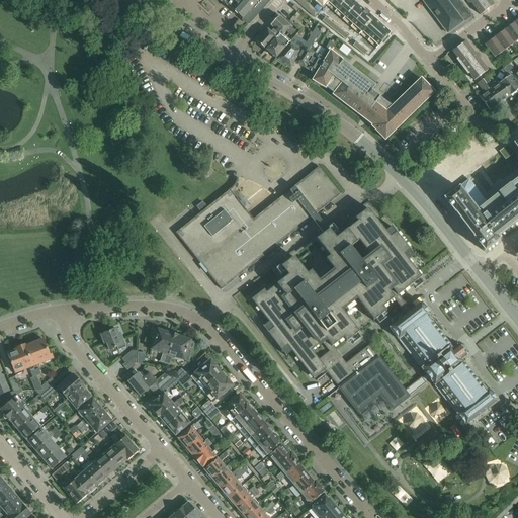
[(220,0),(224,3),(224,4),(229,9),(230,8),(242,19),(242,20),(248,25),(270,0),(220,0)]
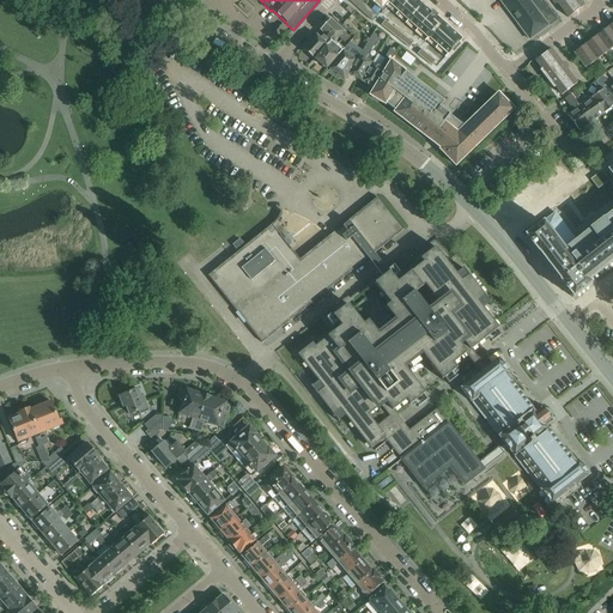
[(359,0),(350,0),(350,1),(371,22),(377,16),(371,11),(359,0)]
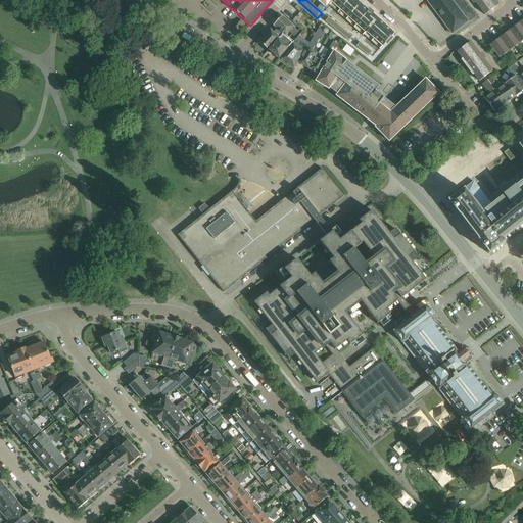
[(332,0),(332,1),(341,8),(349,16),(361,3),(357,0),(332,0)]
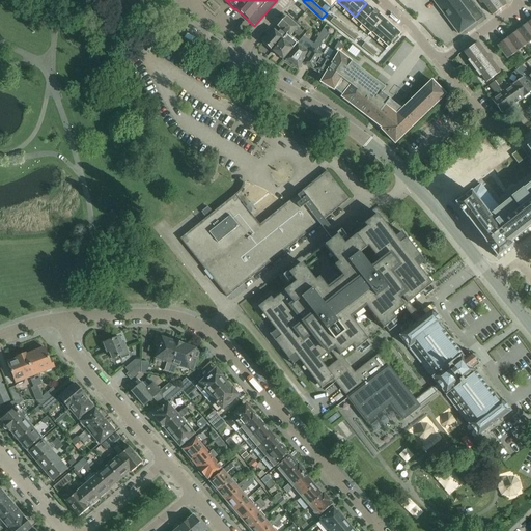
[(481,17),(468,0),(432,0),(458,34),(481,17)]
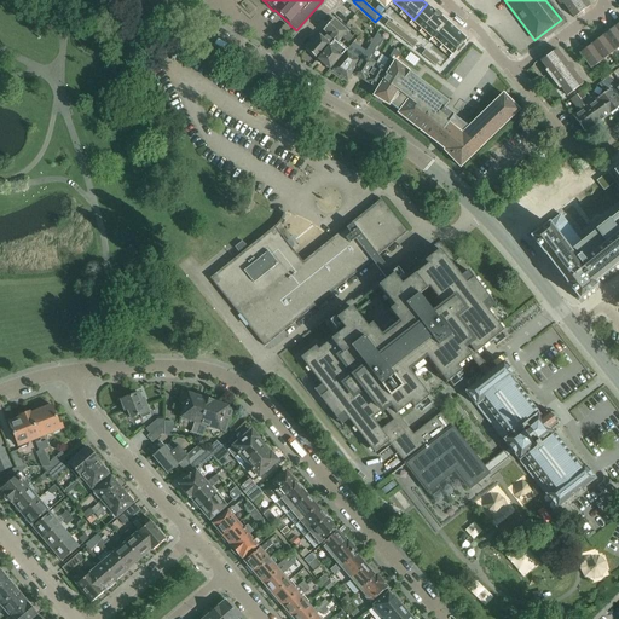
[(567,0),(563,4),(574,18),(590,6),(584,0),(567,0)]
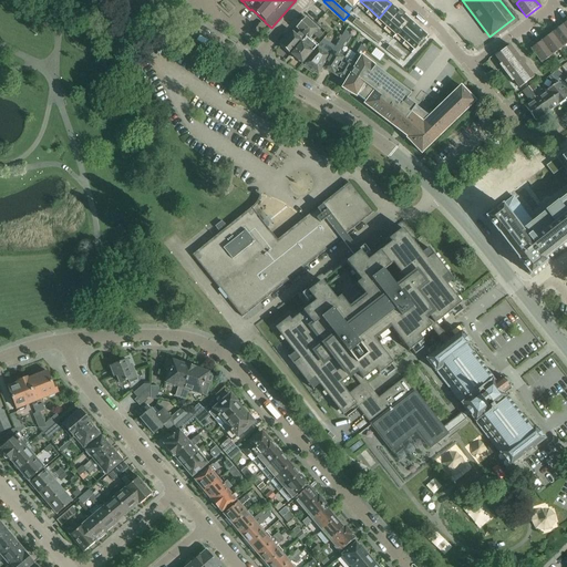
[(391,3),(379,18),(388,26),(395,33),(397,32),(410,19),(401,11),(400,12),(391,3)]
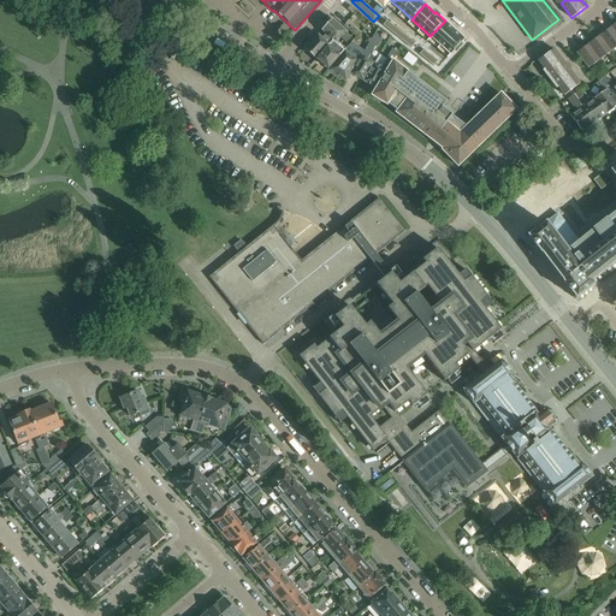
[(331,19),(325,27),(339,40),(341,37),(347,43),(351,37),(345,33),(345,31),(341,28),(331,19)]
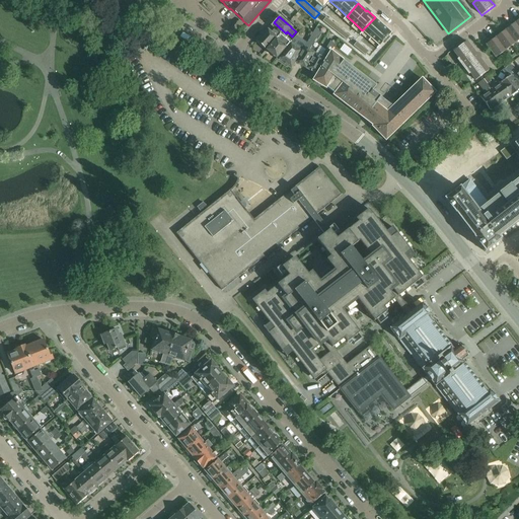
[(375,17),(363,29),(371,38),(380,46),(391,32),(383,24),(375,17)]
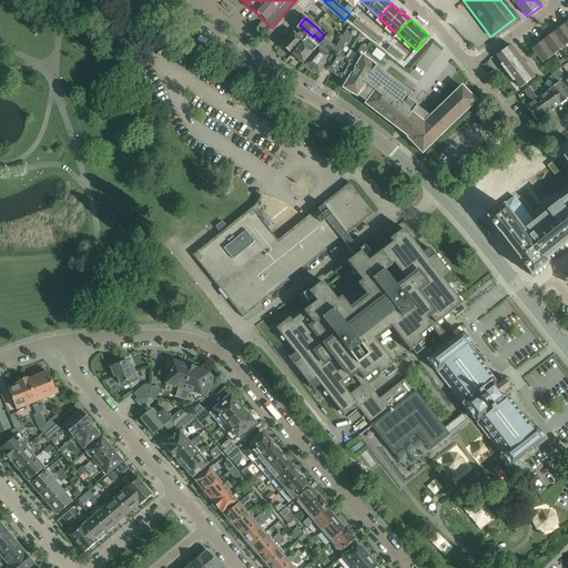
[(313,37),(300,24),(293,31),(304,41),(306,38),(308,40),(313,37)]
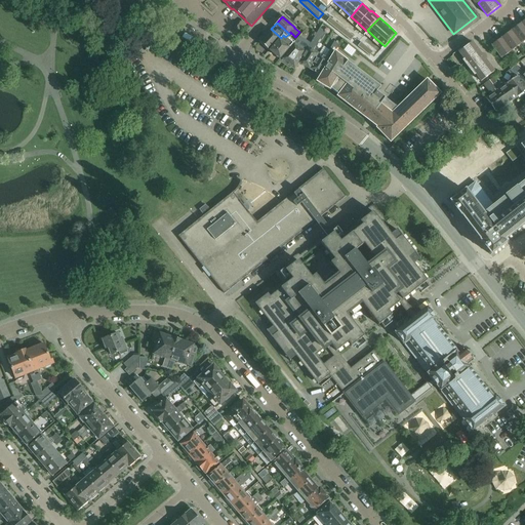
[(524,29),(521,23),(511,31),(521,44),(524,40),(524,29)]
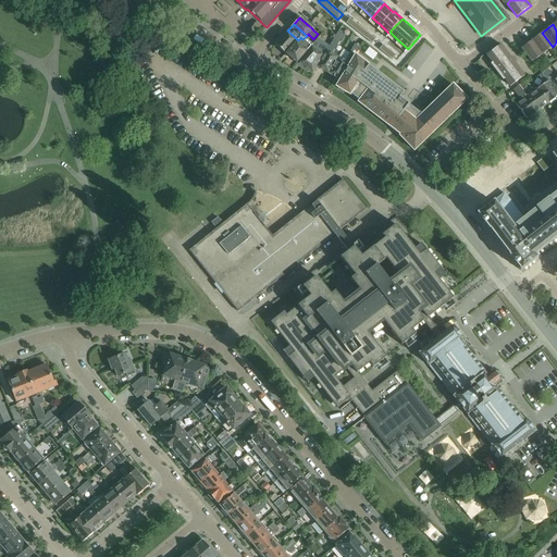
[(298,40),(287,31),(282,38),(292,47),(298,40)]
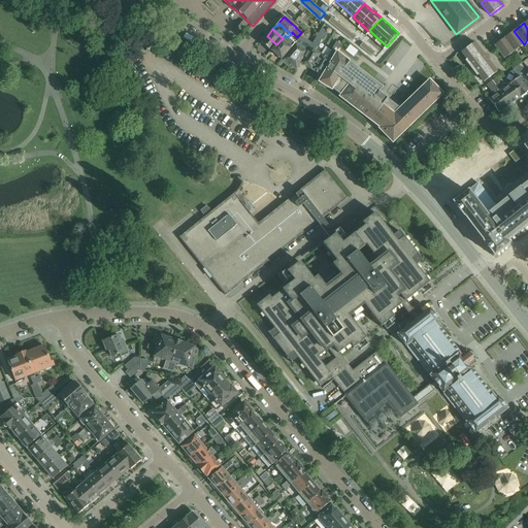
[(321,30),(307,53),(300,64),(311,70),(321,55),(315,51),(321,40),(323,41),(327,35),(321,30)]
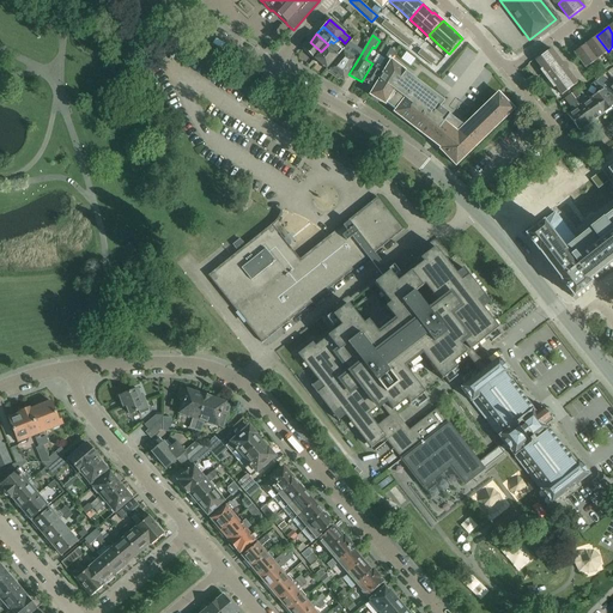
[(596,36),(584,44),(596,60),(608,52),(596,36)]
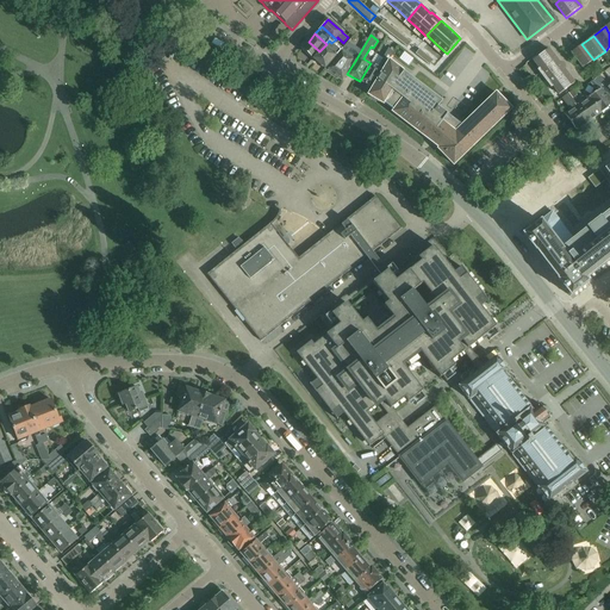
[(346,45),(341,51),(325,69),(343,81),(347,74),(355,61),(346,55),(349,50),(349,49),(356,39),(353,37),(350,39),(346,45)]
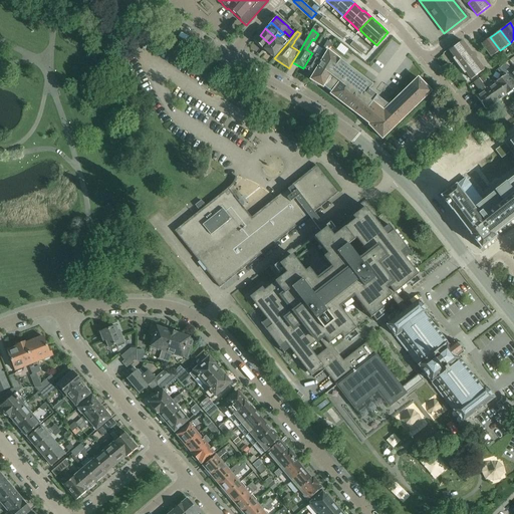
[(275,37),(269,43),(264,50),(274,58),(287,43),(279,36),(277,34),(275,37)]
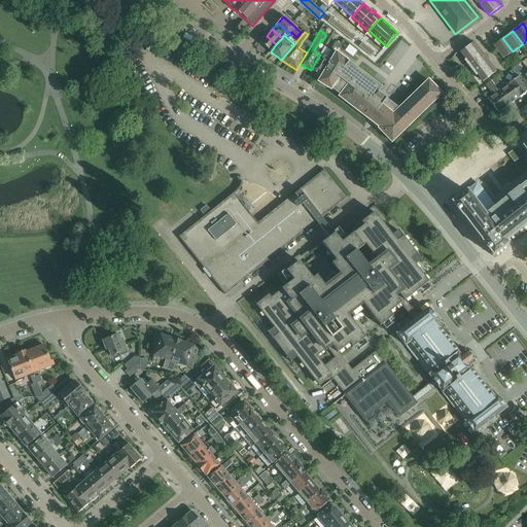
[(276,44),(267,36),(260,42),(259,42),(270,51),(271,51),(276,44)]
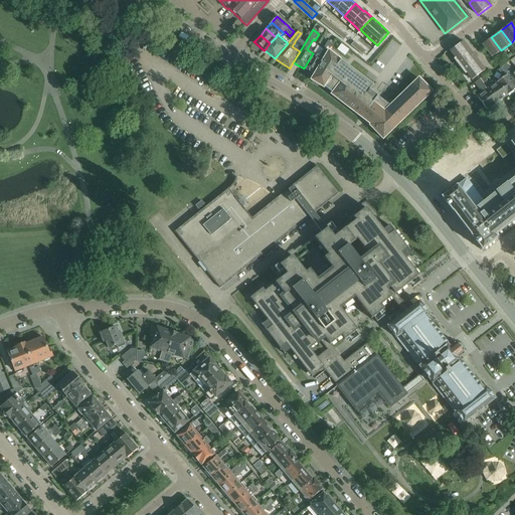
[(501,50),(491,37),(482,44),(492,57),(501,50)]
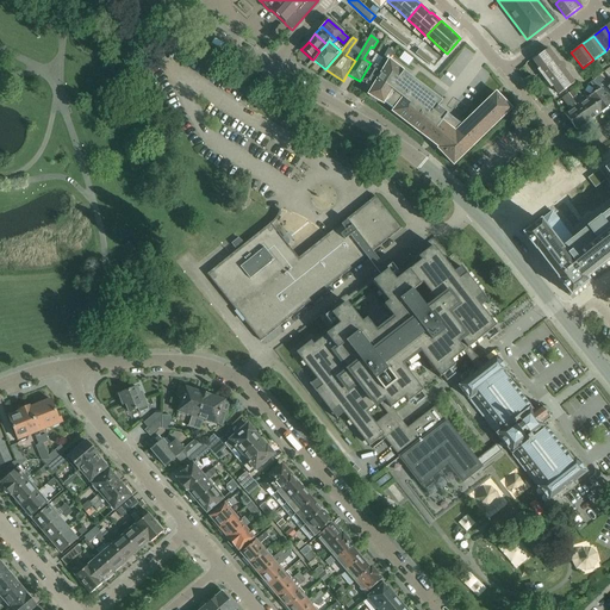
[(371,63),(360,81),(372,88),(386,64),(392,54),(393,53),(388,48),(377,67),(371,63)]
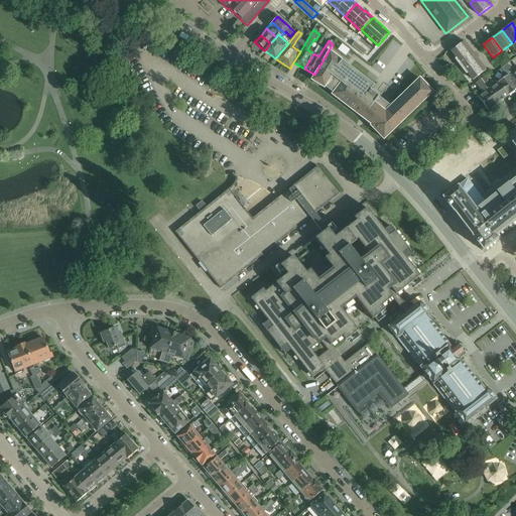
[(473,53),(464,41),(450,51),(456,58),(455,59),(459,65),(473,53)]
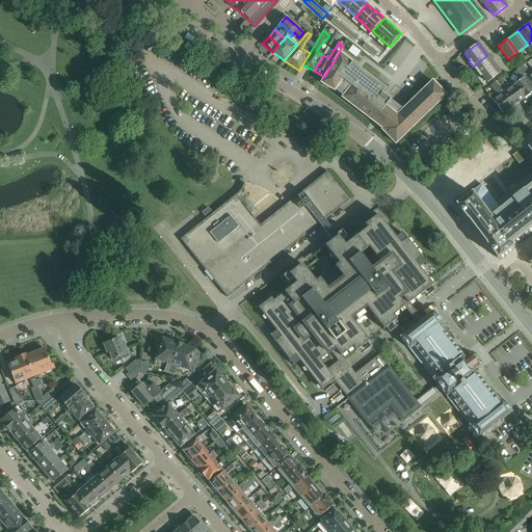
[(339,53),(321,83),(334,90),(335,89),(343,97),(342,98),(382,129),(381,130),(395,143),(446,95),(434,83),(432,81),(403,109),(381,94),(386,88),(351,62),(339,53)]
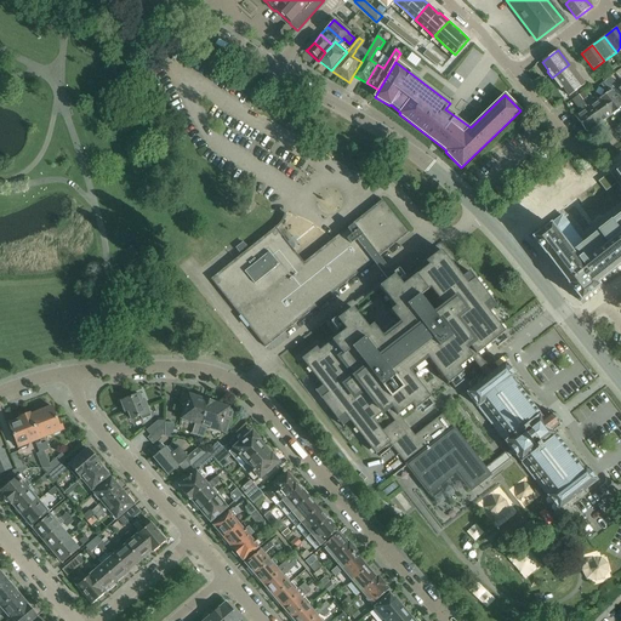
[(570,63),(569,64),(552,78),(556,84),(574,70),(575,69),(575,67),(573,64),(570,63)]
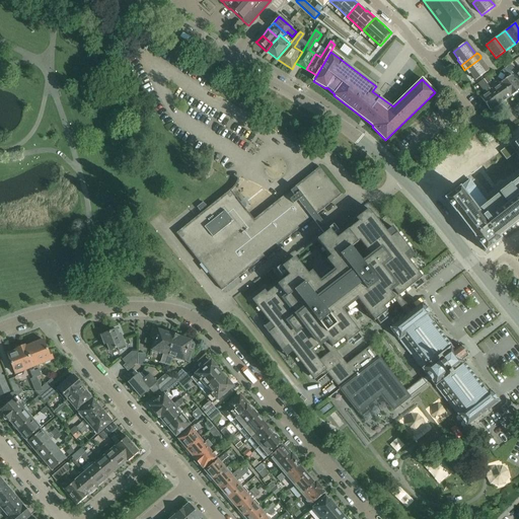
[(479,59),(464,70),(468,75),(470,74),(475,81),(489,71),(479,59)]
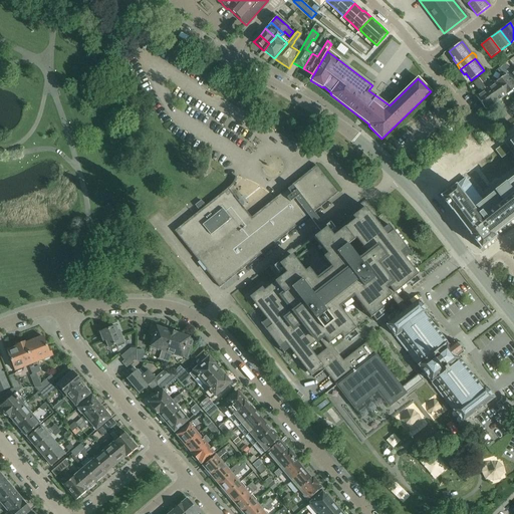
[(502,77),(496,81),(506,95),(513,89),(513,83),(500,67),(497,70),(502,77)]
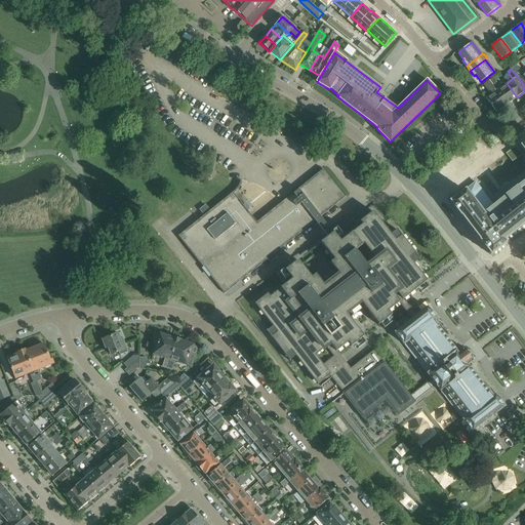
[(507,105),(496,90),(489,81),(483,85),(490,94),(485,98),(495,113),(507,105)]
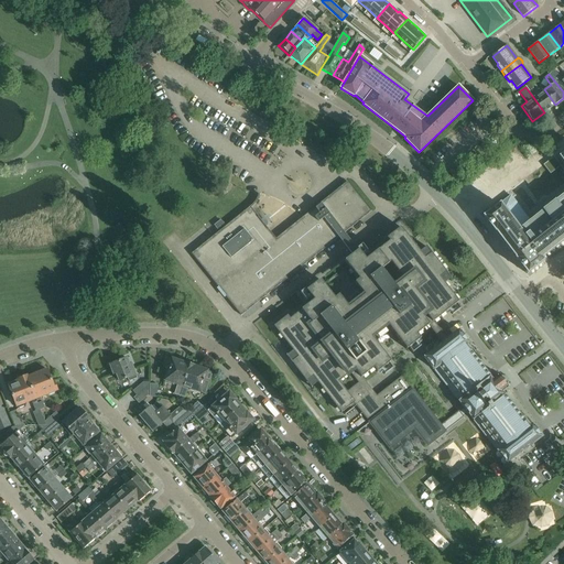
[(544,89),(533,97),(544,112),(555,105),(544,89)]
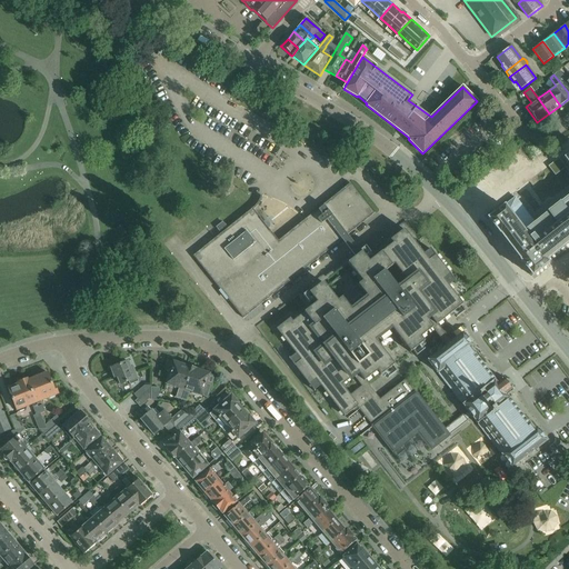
[(515,198),(503,206),(487,219),(488,220),(498,233),(499,235),(510,248),(520,261),(519,261),(520,262),(530,276),(531,277),(533,275),(533,276),(546,265),(548,263),(546,261),(568,243),(568,242),(568,155),(563,159),(568,167),(568,196),(535,223),(515,198)]
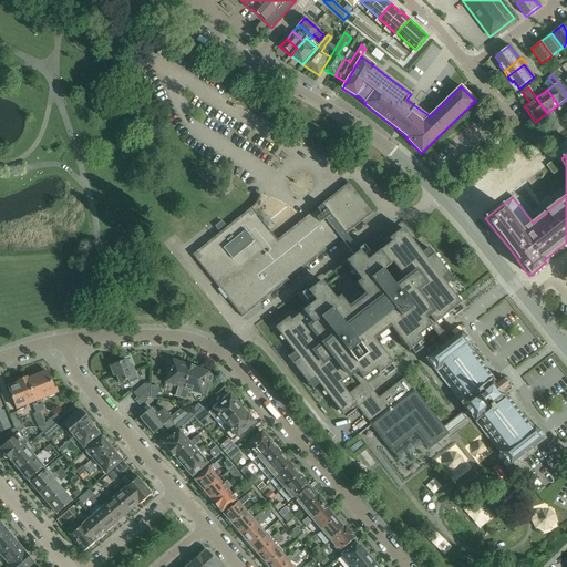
[(557,158),(547,166),(554,175),(564,167),(557,158)]
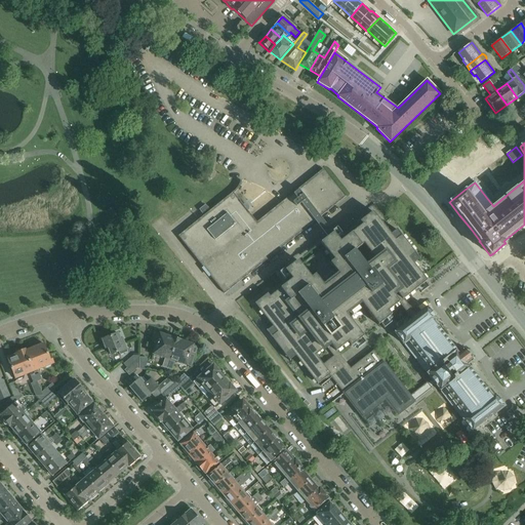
[(210,211),(205,205),(199,210),(205,206),(209,211),(178,236),(203,268),(206,265),(213,274),(210,276),(225,294),(345,197),(323,169),(256,223),(247,211),(248,209),(248,207),(247,205),(245,204),(243,205),(234,194),(237,190),(240,186),(241,180),(240,180),(239,185),(237,189),(234,192),(210,211)]
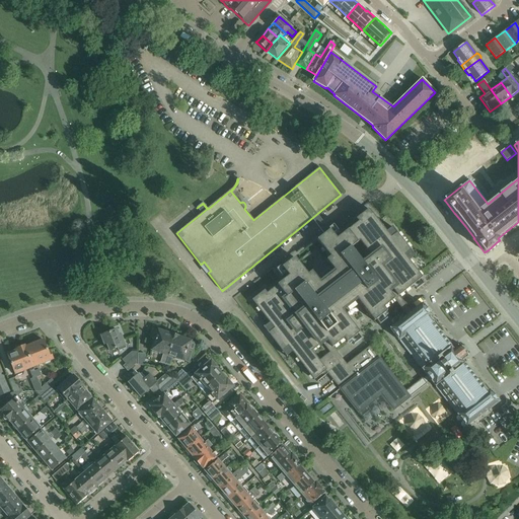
[(412,312),(408,307),(413,302),(409,297),(403,301),(398,296),(422,278),(404,255),(410,250),(411,251),(391,227),(391,228),(386,232),(368,209),(356,219),(358,222),(337,239),(329,230),(316,240),(330,257),(326,261),(335,272),(320,283),(311,272),(307,275),(294,257),(282,268),(289,276),(267,293),(265,290),(251,300),(274,328),(269,332),(268,332),(282,351),(283,351),(282,350),(287,346),(314,380),(325,371),(329,376),(342,368),(344,371),(332,380),(340,389),(341,389),(358,413),(381,394),(393,410),(409,397),(410,398),(410,397),(427,383),(426,382),(429,379),(466,428),(499,402),(490,390),(487,392),(465,364),(467,362),(465,359),(467,357),(467,358),(468,357),(466,355),(468,354),(462,346),(460,347),(458,345),(456,347),(453,344),(451,346),(429,317),(432,316),(422,304),(412,312)]
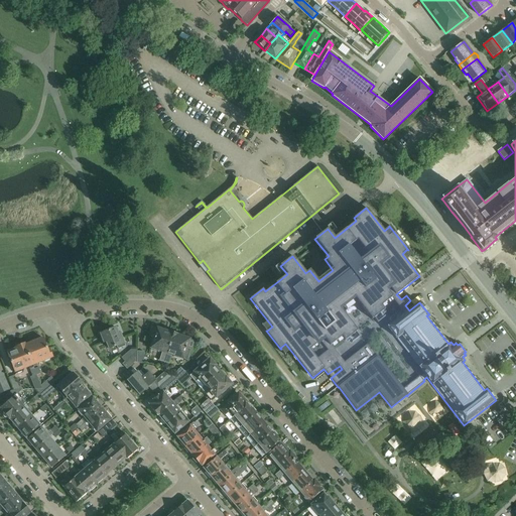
[(118,334),(115,328),(101,334),(104,343),(107,341),(110,349),(117,346),(118,349),(123,347),(121,341),(122,340),(120,334),(118,334)]
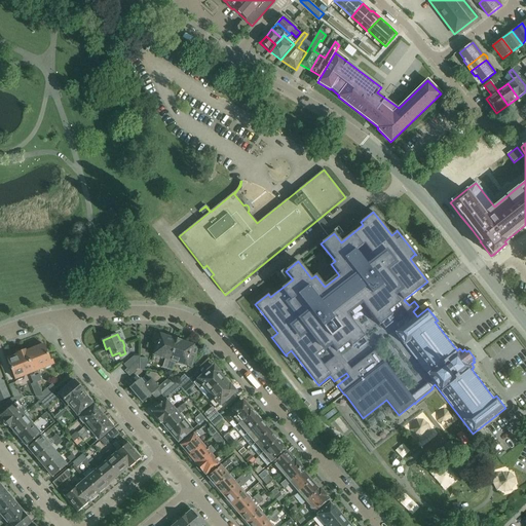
[(159,335),(156,334),(153,343),(157,344),(154,354),(165,359),(162,369),(166,370),(177,339),(168,337),(168,338),(166,338),(165,336),(161,335),(159,335)]
